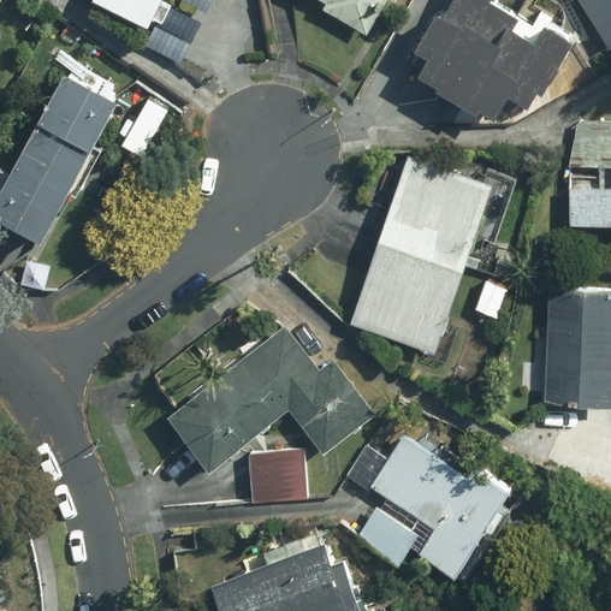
[(87,0),(188,52),(214,0),(87,0)]
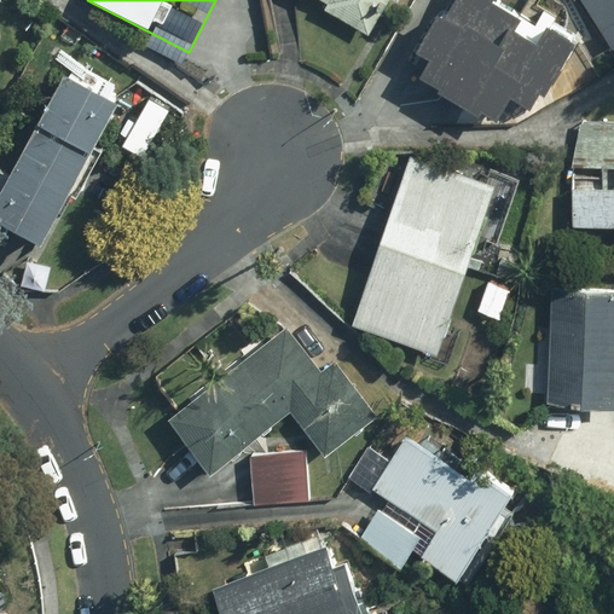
[(322,0),(329,4),(325,10),(369,33),(387,0),(395,0),(401,3),(401,0),(322,0)]
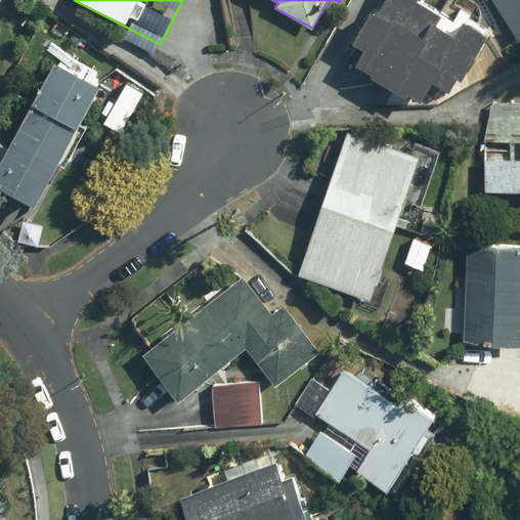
[(343,51),(333,69),(400,109),(428,63),(444,73),(471,30),(466,27),(453,46),(422,27),(430,12),(409,0),(378,0),(375,7),(361,0),(358,0),(332,44),(343,51)]
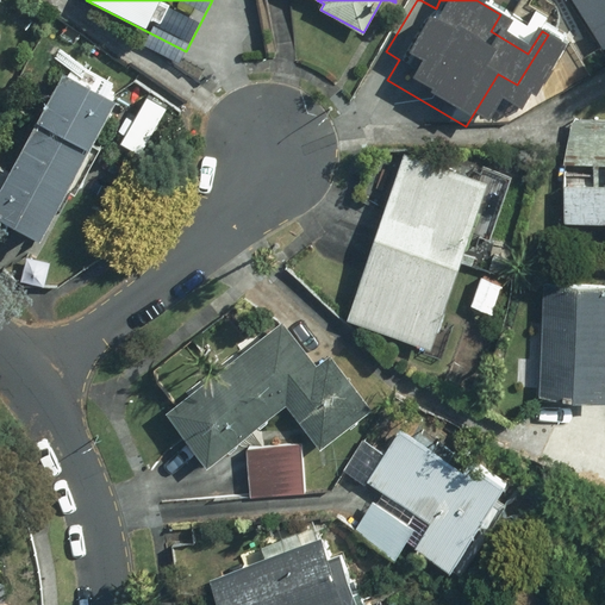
[(604,0),(584,0),(604,37),(604,0)]
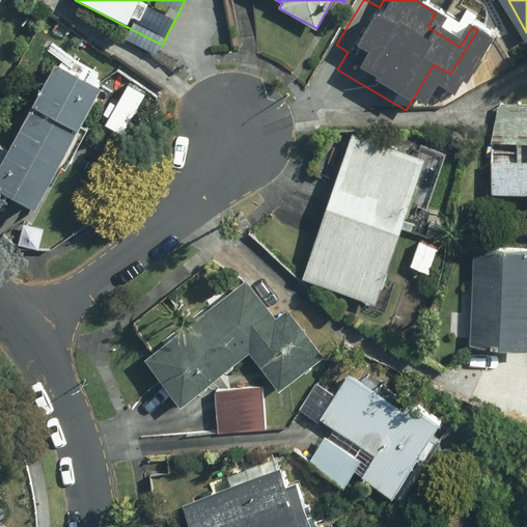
[(106,83),(55,58),(0,170),(0,193),(42,214),(106,83)]
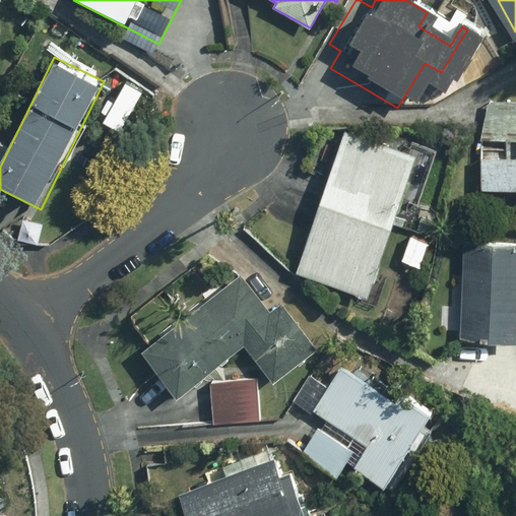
[(515,107),(481,106),(476,189),(515,191),(515,107)]
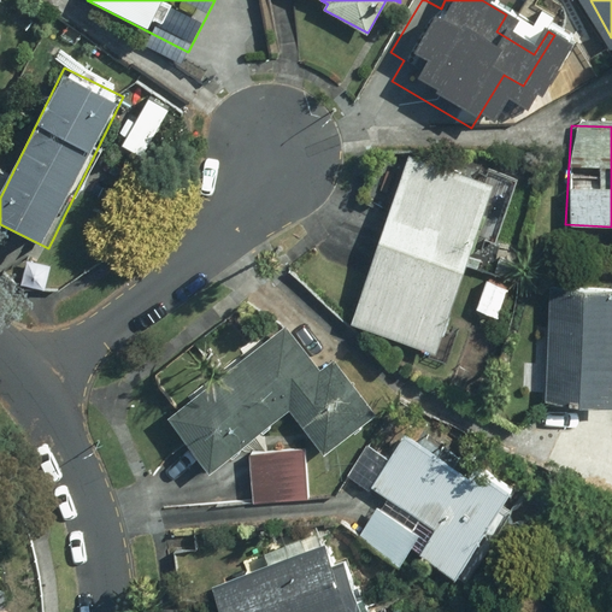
[(516,283),(470,266),(498,188),(409,156),(347,329),(437,360),(457,306),(501,322),(516,283)]
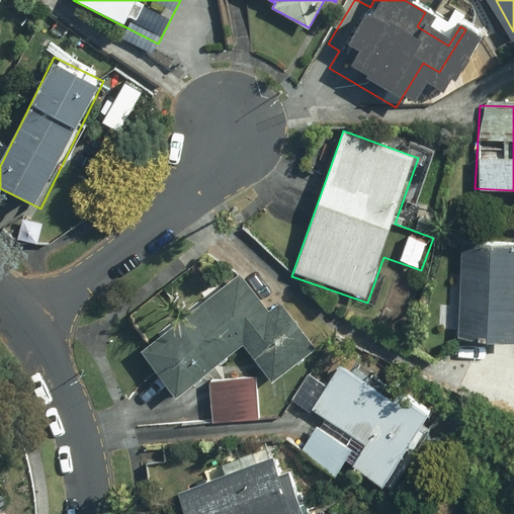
[(513,241),(464,240),(461,343),(513,343),(513,241)]
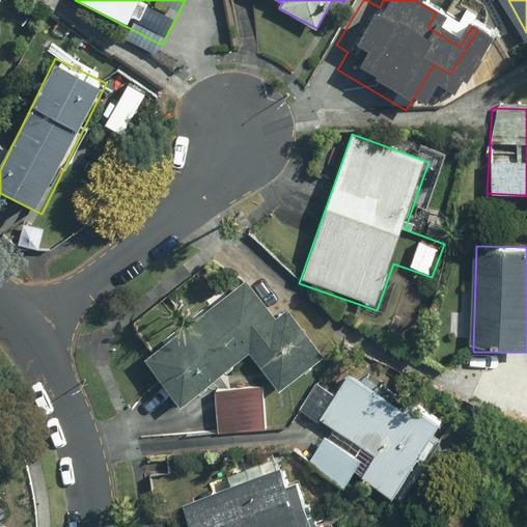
[(274,319),(245,285),(148,367),(182,407),(248,350),(281,389),(322,355),(284,310),(274,319)]
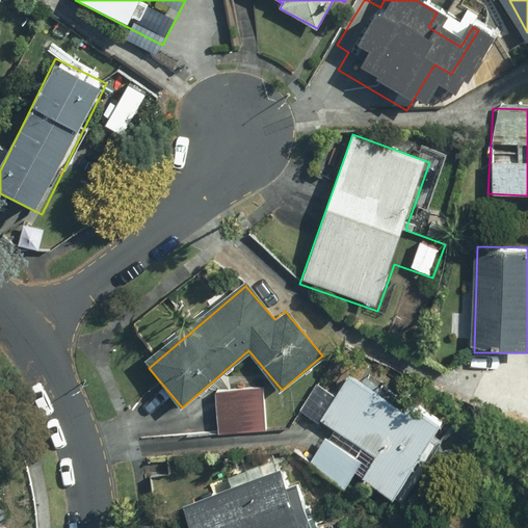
[(352,379),(339,399),(316,385),(298,411),(378,463),(368,478),(396,497),(442,427),(405,403),(400,412),(352,379)]
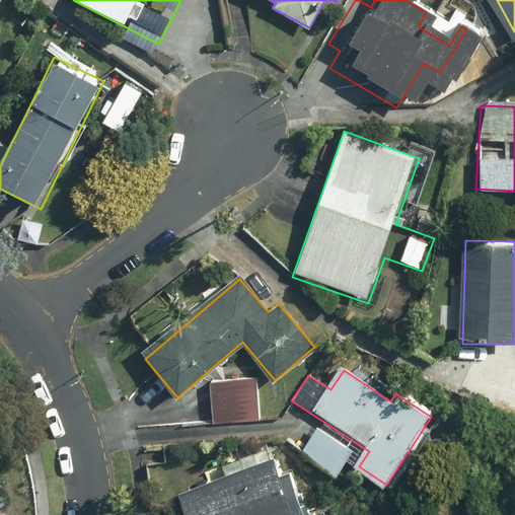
[(259,419),(253,378),(211,384),(216,425),(259,419)]
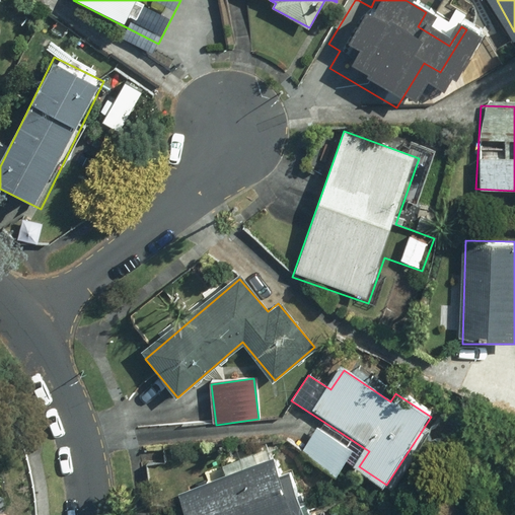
[(349,454),(315,428),(298,451),(330,477),(349,454)]
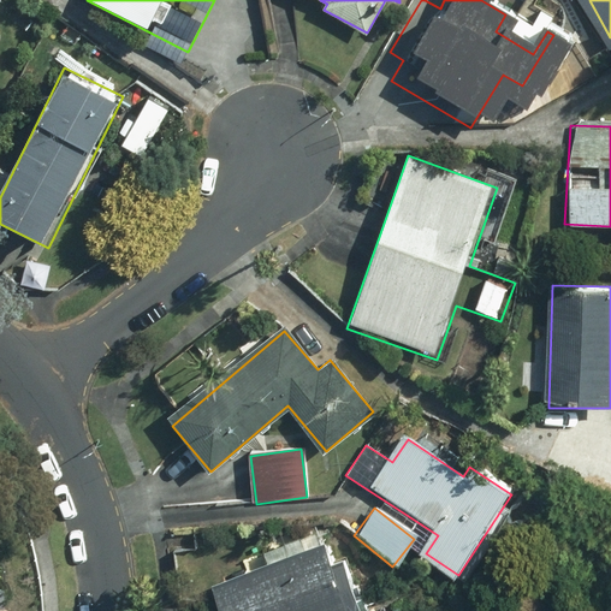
[(332,569),(321,541),(208,587),(217,610),(395,610),(389,595),(362,606),(344,564),(332,569)]
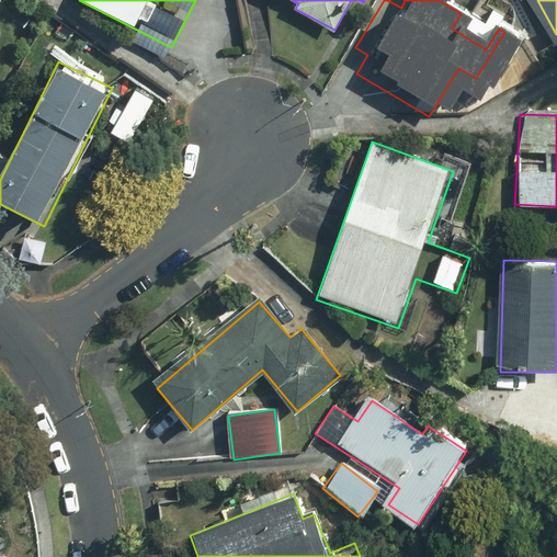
All buildings are outlined.
